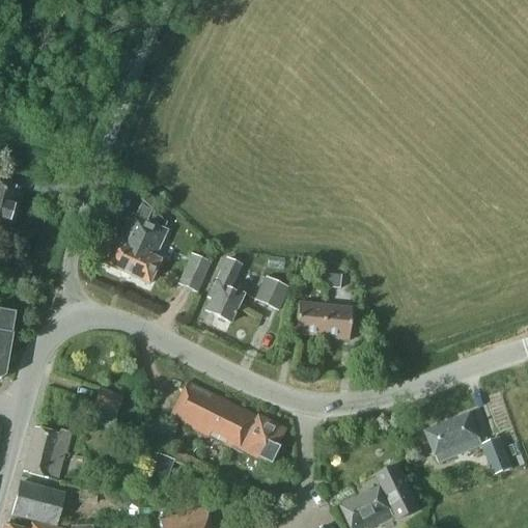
[(0,233),(6,235),(21,186),(0,179),(0,233)]
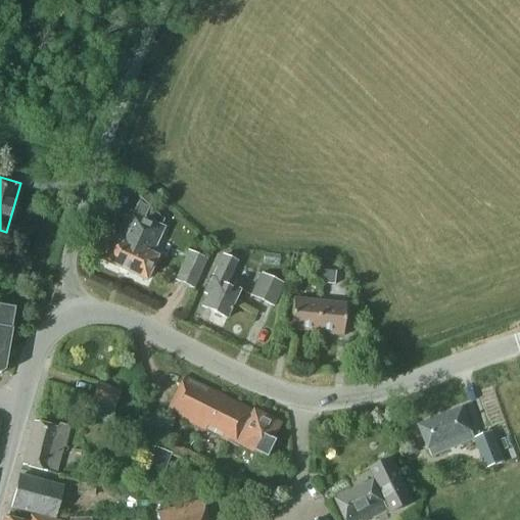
[(151,203),(157,196),(146,186),(140,194),(151,203)]
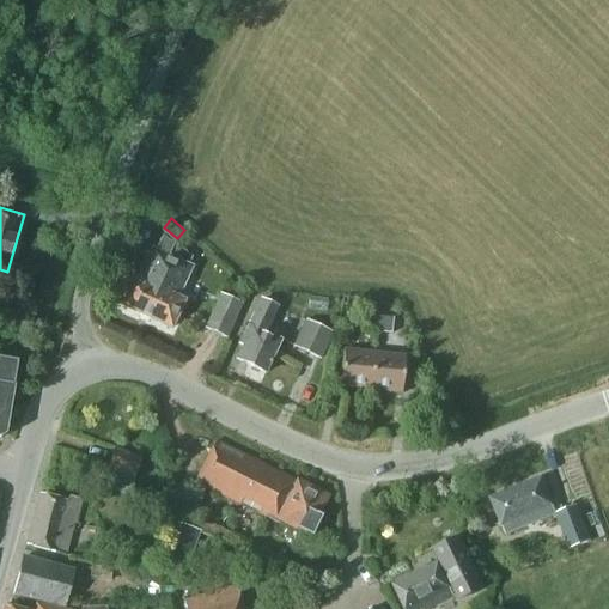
[(164,266),(174,248),(157,239),(141,275),(138,274),(135,273),(122,300),(151,314),(169,276),(163,273),(165,267),(164,266)]
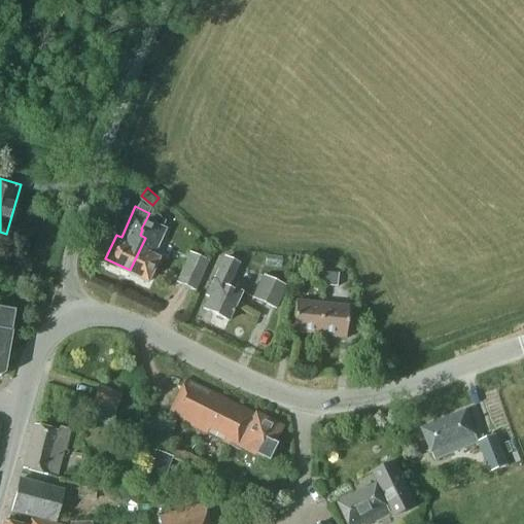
[(152,206),(149,213),(141,229),(142,230),(140,235),(145,238),(130,270),(149,279),(161,255),(154,252),(167,226),(165,225),(168,219),(152,206)]
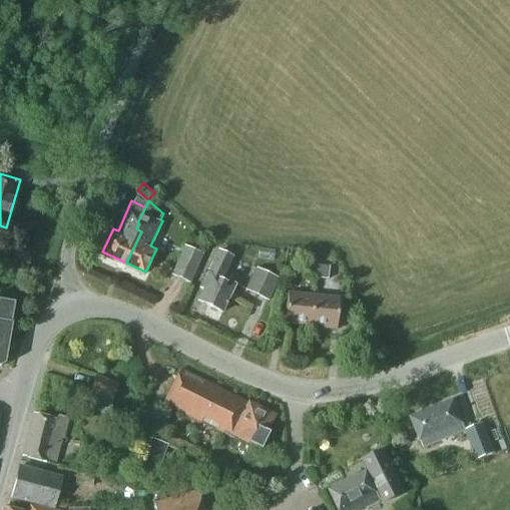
[(205,251),(186,242),(173,272),(192,280),(205,251)]
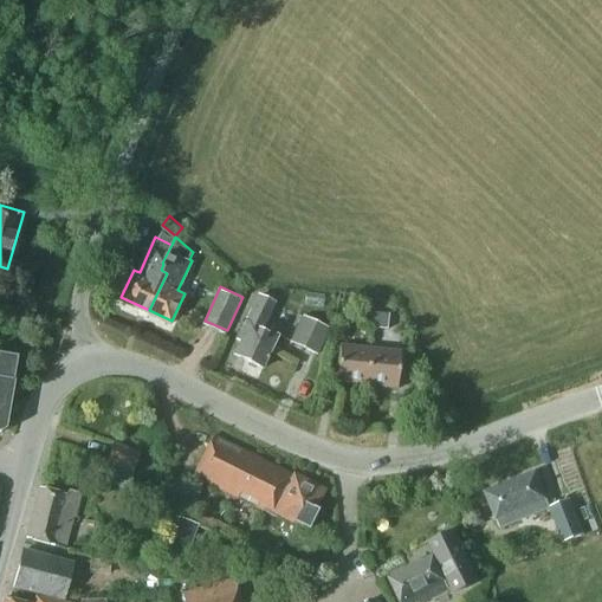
[(265,364),(280,332),(264,325),(277,299),(260,292),(248,318),(247,317),(239,337),(243,338),(237,351),(265,364)]
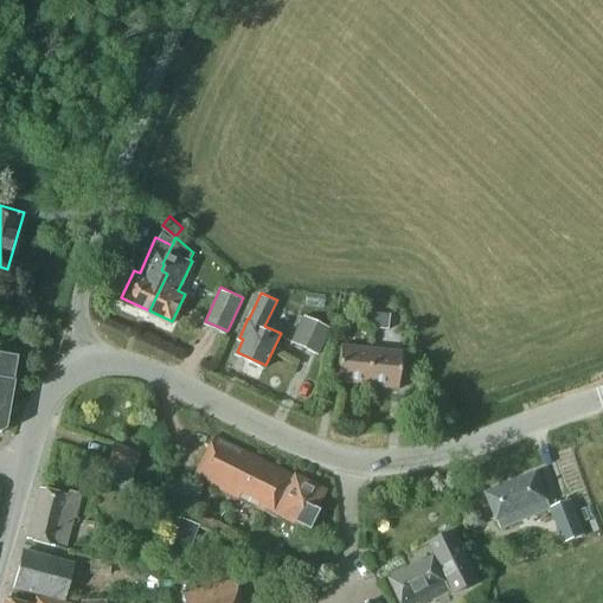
[(360,324),(376,326),(378,309),(361,308),(360,324)]
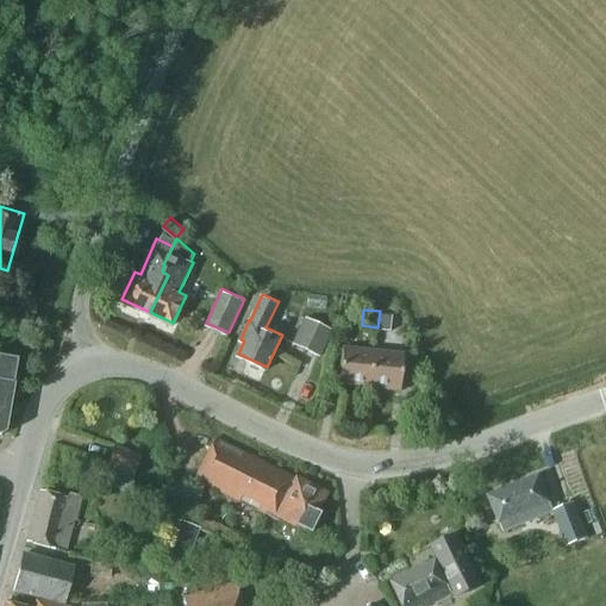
[(378,328),(393,329),(394,312),(380,311),(378,328)]
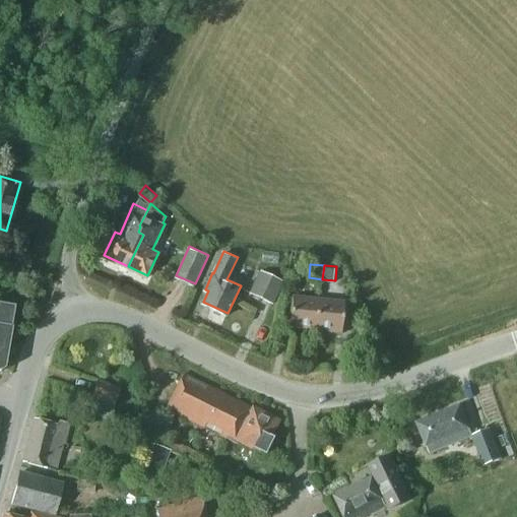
[(261,268),(250,291),(274,303),(285,279),(261,268)]
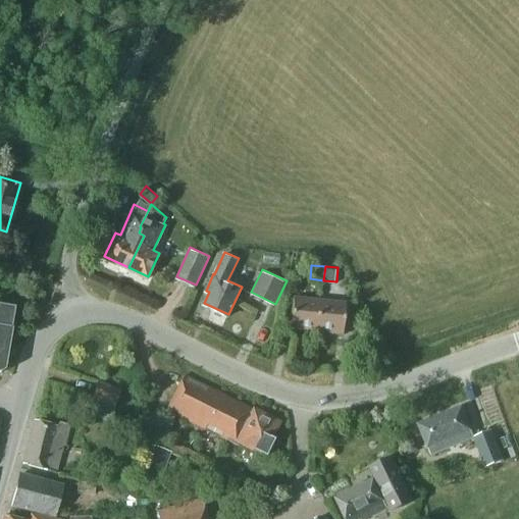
[(293,326),(318,329),(321,298),(296,295),(293,326)]
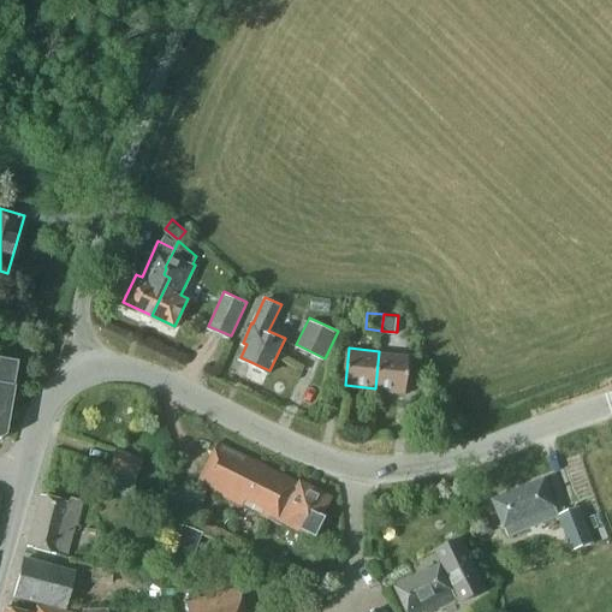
[(410,355),(379,351),(375,388),(406,392),(410,355)]
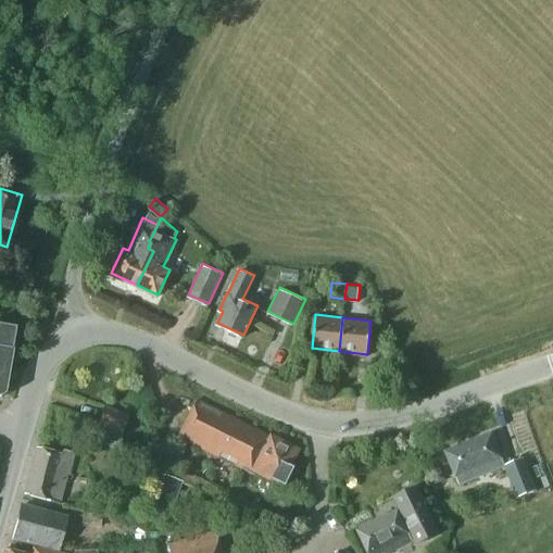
[(14,347),(17,325),(0,322),(0,393),(3,394),(8,391),(15,347),(14,347)]
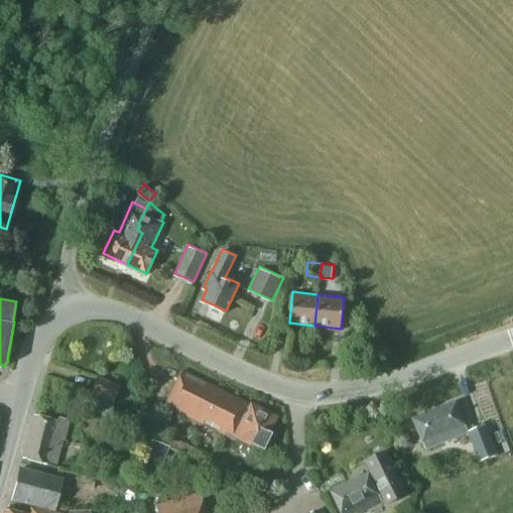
[(270,430),(277,415),(253,402),(253,403),(183,368),(166,403),(236,437),(238,434),(265,449),(273,431),(270,430)]
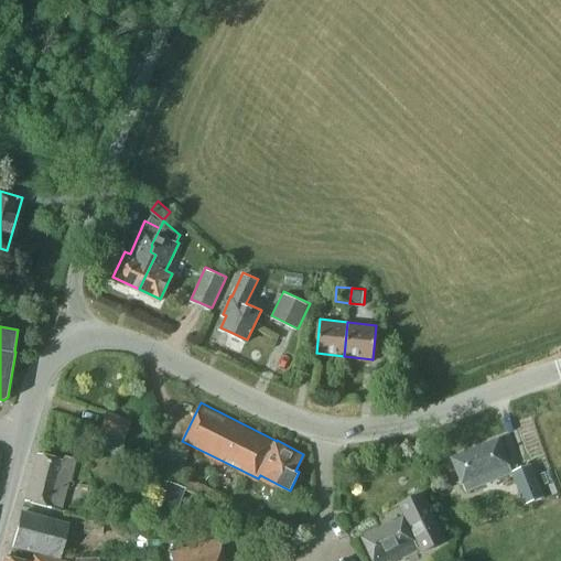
[(123,446),(135,419),(109,409),(103,428),(108,430),(105,440),(123,446)]
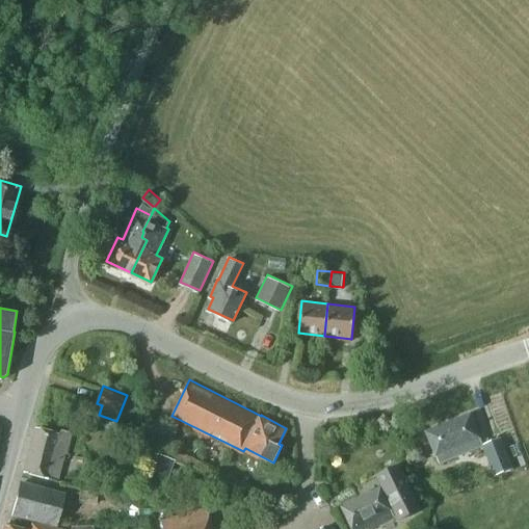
[(443,460),(485,443),(482,434),(482,433),(474,412),(429,429),(439,451),(443,460)]
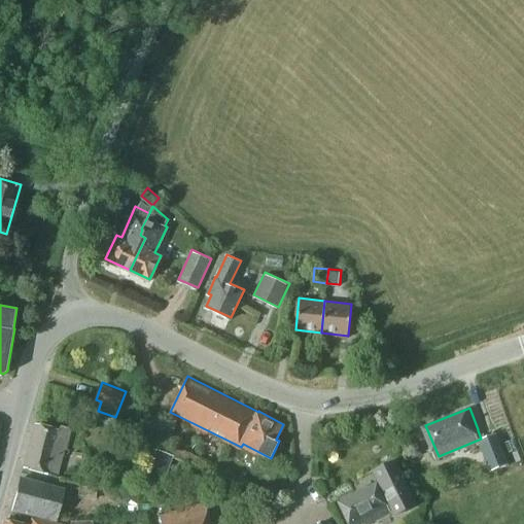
[(68,447),(73,426),(61,423),(60,428),(36,422),(25,465),(60,473),(66,446),(68,447)]
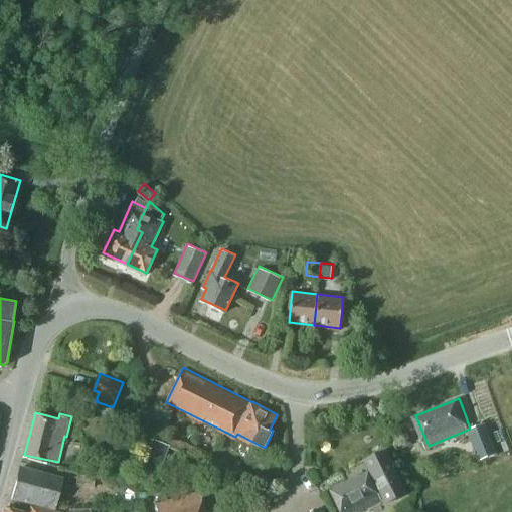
[(496,454),(485,421),(470,428),(470,429),(482,460),(496,454)]
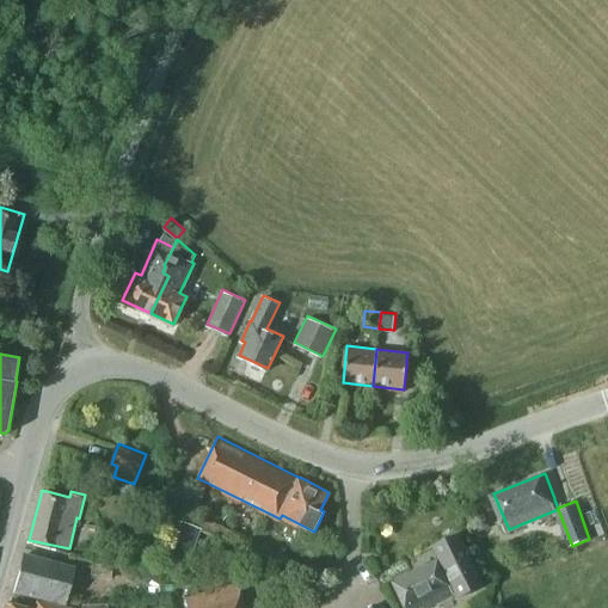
[(180,519),(167,554),(190,563),(203,527),(180,519)]
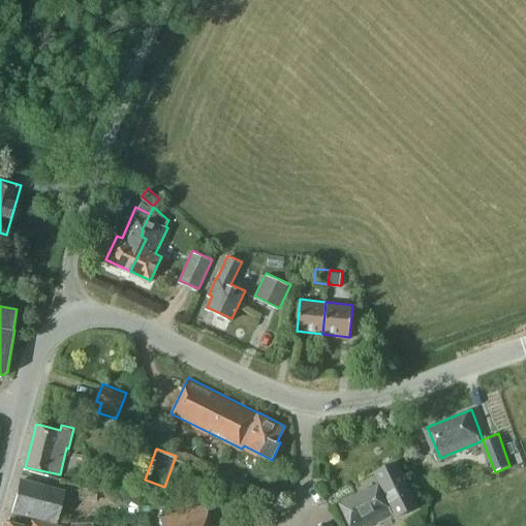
[(353,525),(365,525),(398,511),(401,516),(423,504),(401,461),(378,471),(383,482),(342,501),(353,525)]
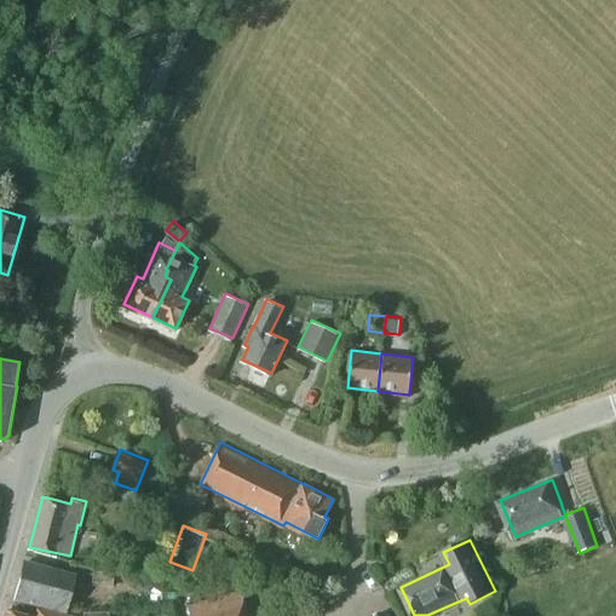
[(68,611),(78,573),(27,559),(16,598),(68,611)]
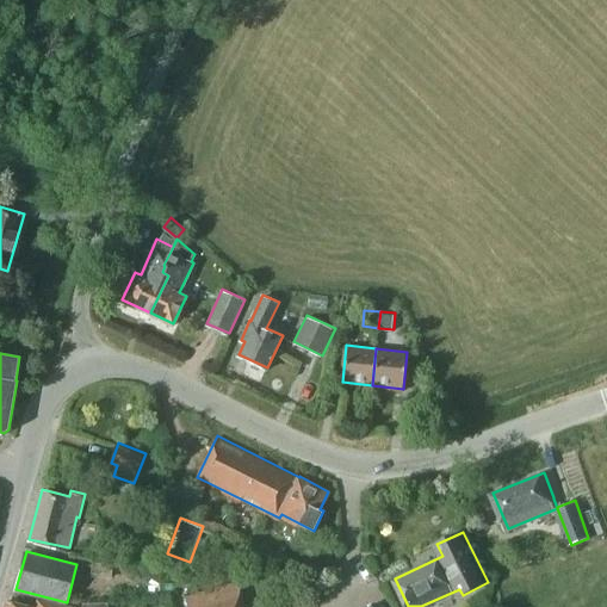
[(189,606),(246,606),(240,582),(187,599),(189,606)]
